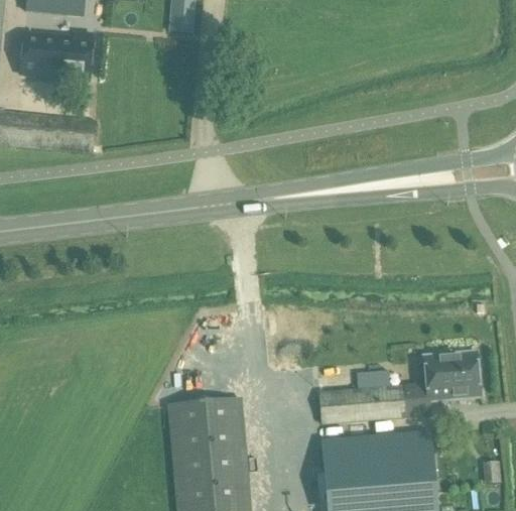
[(173,0),(170,29),(192,32),(195,0),(173,0)]
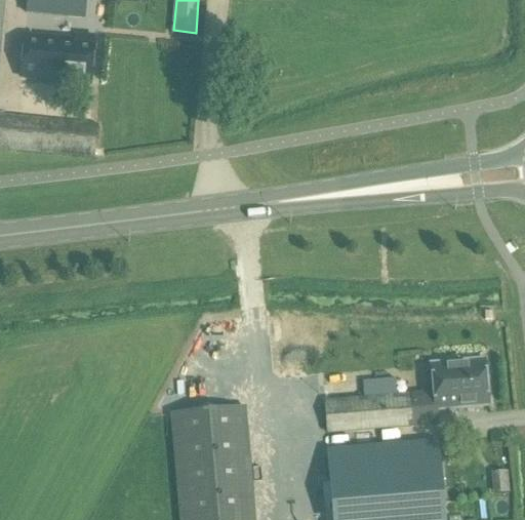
[(22,74),(90,80),(93,35),(79,33),(79,37),(26,32),(22,74)]
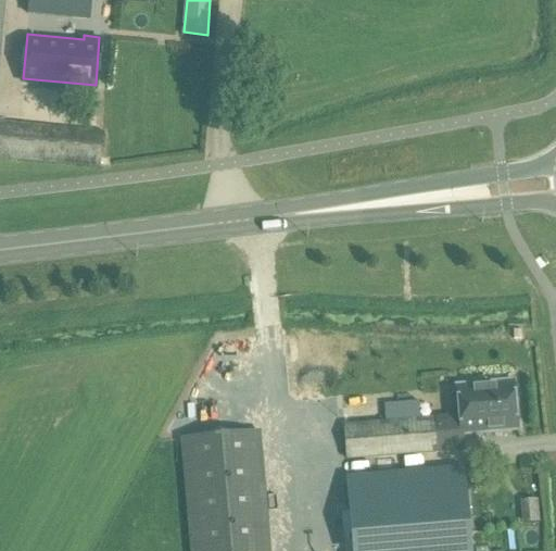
[(0,117),(0,154),(101,164),(103,127),(0,117)]
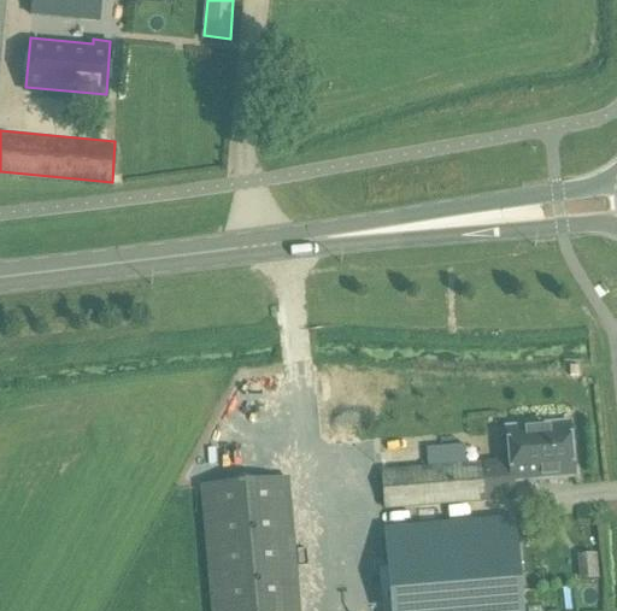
[(507,424),(510,457),(511,479),(575,473),(570,418),(507,424)]
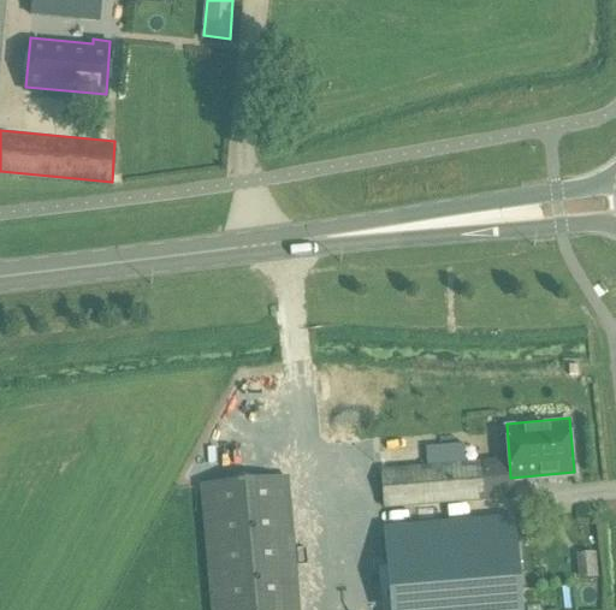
[(510,478),(509,456),(388,466),(391,503),(511,493),(510,478)]
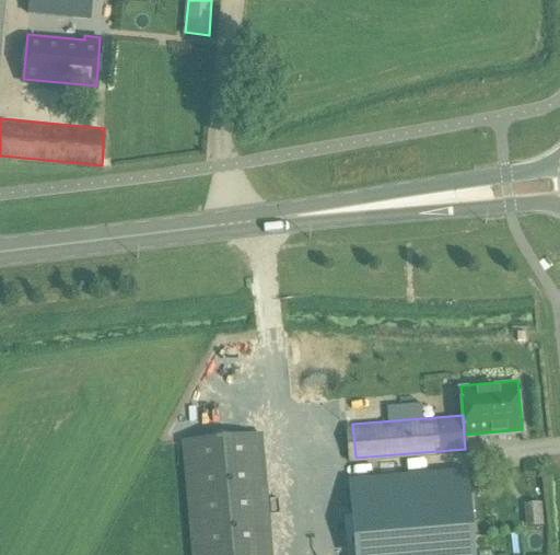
[(193,554),(271,554),(261,431),(183,438),(193,554)]
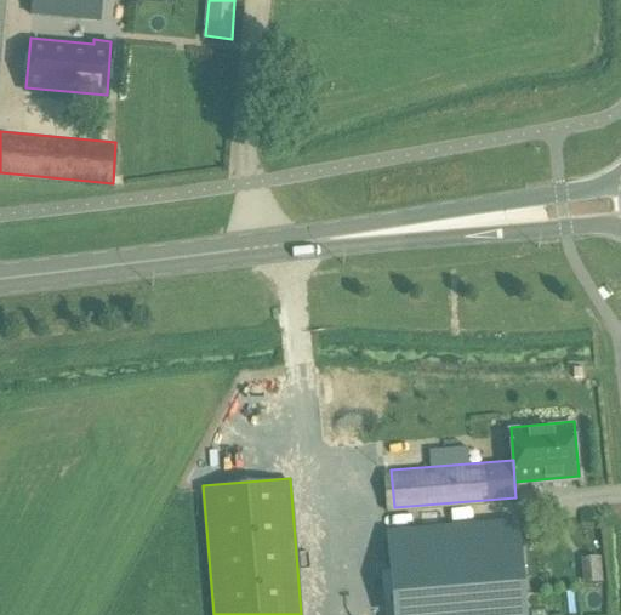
[(528,614),(520,517),(387,527),(393,614),(528,614)]
